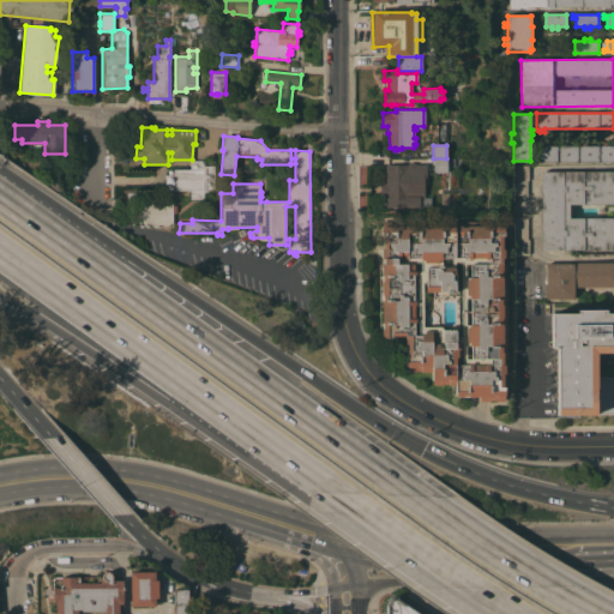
[(613,162),(535,162),(535,146),(613,145),(613,162)]
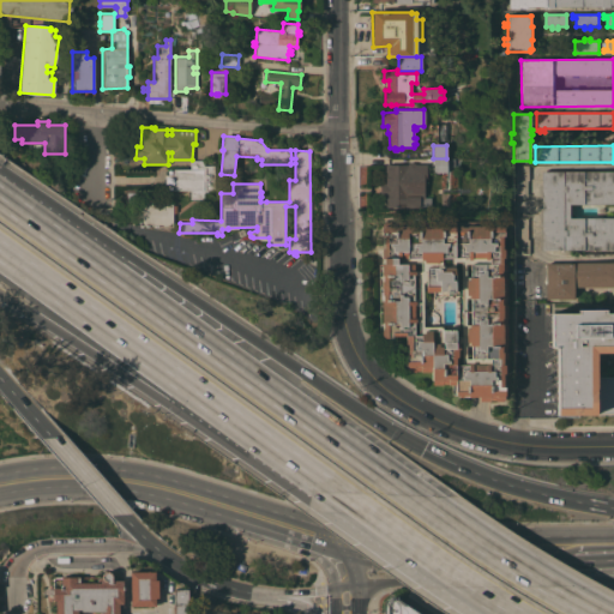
[(446,158),(447,173),(433,173),(433,158),(446,158)]
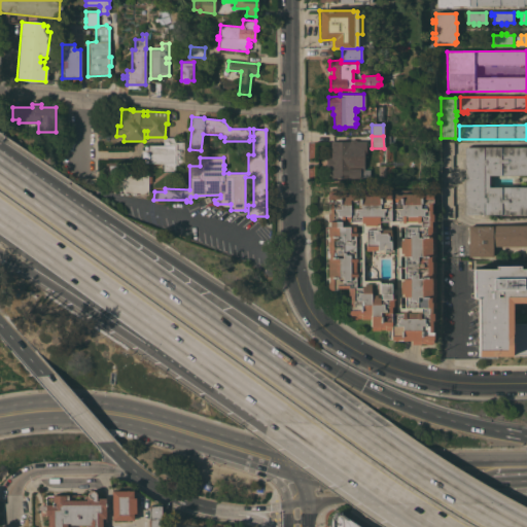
[(173,138),(173,142),(183,142),(183,165),(174,165),(174,171),(163,171),(163,163),(145,164),(145,163),(144,162),(144,159),(142,159),(142,150),(144,150),(144,147),(144,146),(146,146),(149,146),(149,145),(163,145),(163,138),(173,138)]
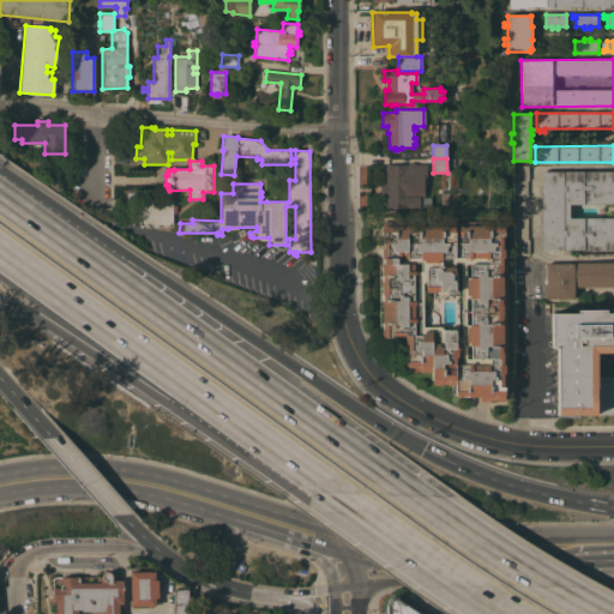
[(407,164),(409,162),(413,162),(415,164),(426,164),(426,182),(423,182),(423,198),(429,198),(429,206),(385,206),(385,194),(380,194),(380,184),(385,184),(385,164),(407,164)]
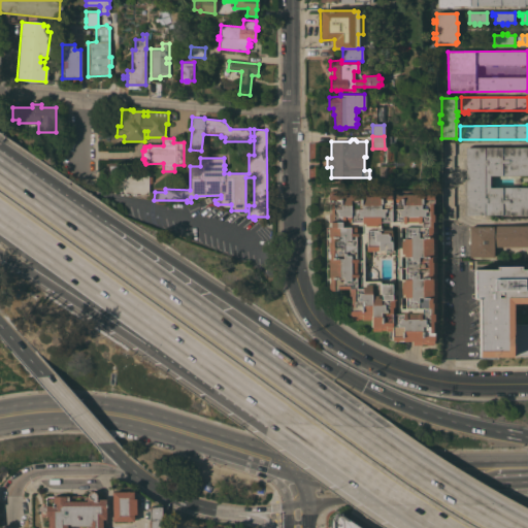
[(527,215),(465,215),(465,147),(527,146),(527,215)]
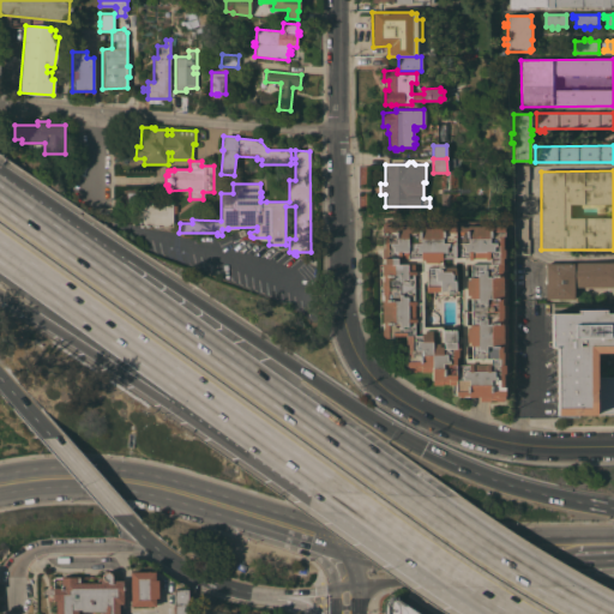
[(172,227),(154,227),(154,226),(139,226),(139,200),(151,200),(151,204),(172,204),(172,227)]
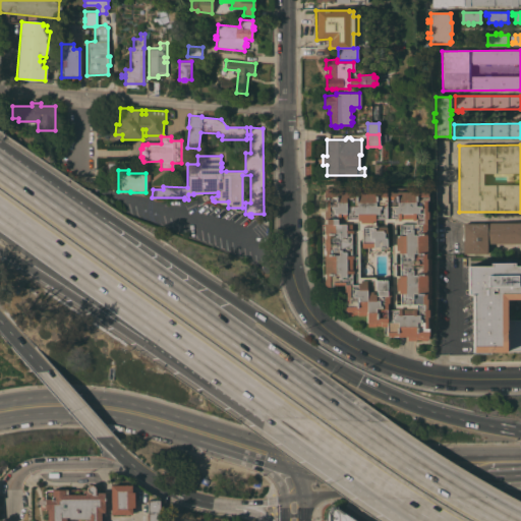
[(449,203),(449,216),(436,216),(436,185),(447,185),(447,203),(449,203)]
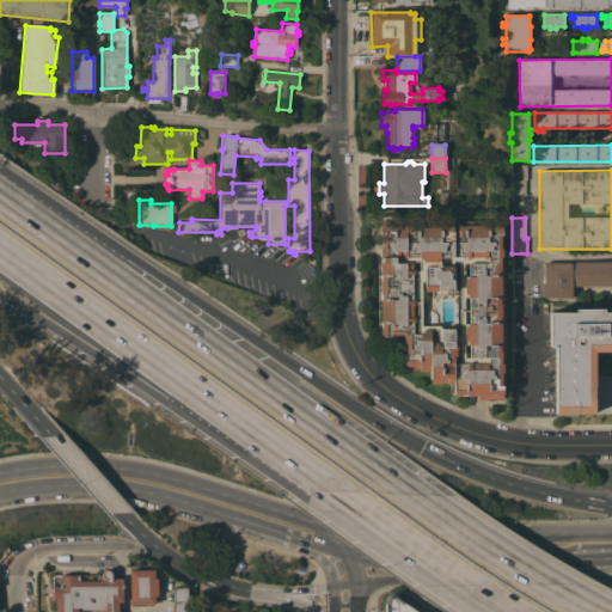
[(494,399),(488,399),(477,399),(477,396),(466,396),(466,395),(460,395),(460,396),(456,396),(456,395),(453,395),(453,384),(446,384),(446,383),(440,383),(440,384),(430,384),(430,379),(429,379),(429,371),(418,371),(418,369),(412,369),(412,371),(405,371),(405,365),(404,365),(404,356),(405,356),(405,343),(404,343),(404,335),(390,335),(390,336),(381,336),(381,335),(380,335),(380,328),(381,328),(381,322),(380,322),(380,300),(381,300),(381,299),(378,299),(378,263),(381,263),(381,257),(380,257),(380,248),(381,248),(381,234),(380,234),(380,226),(383,226),(383,225),(441,225),(441,226),(446,226),(446,225),(488,225),(488,226),(493,226),(493,225),(502,225),(502,234),(500,234),(500,248),(502,248),(502,257),(500,257),(500,263),(505,263),(505,270),(503,270),(503,275),(505,275),(505,298),(503,298),(503,304),(505,304),(505,317),(505,323),(506,323),(506,344),(503,344),(503,350),(505,350),(505,357),(501,357),(501,363),(502,363),(502,372),(501,372),(501,385),(502,385),(502,399),(500,399),(494,399)]
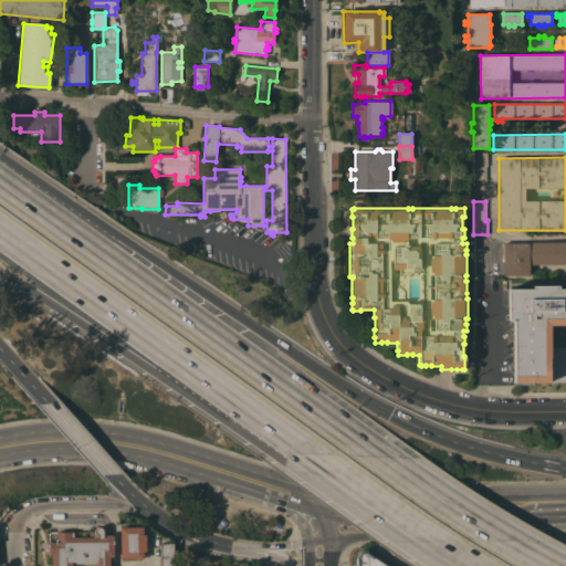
[(565,241),(565,264),(528,265),(530,275),(503,275),(502,243),(565,241)]
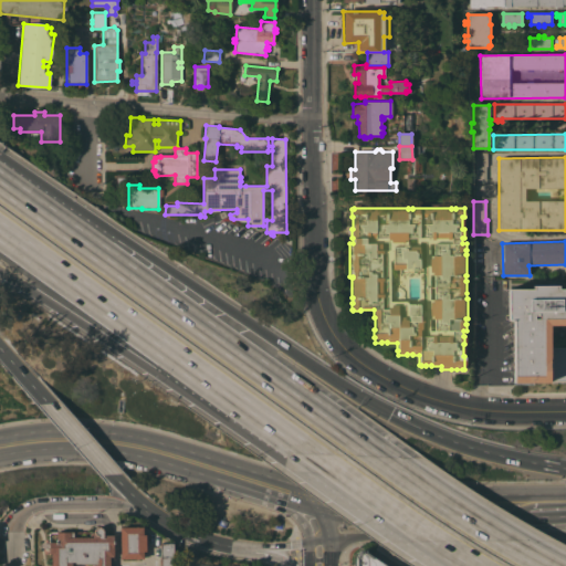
[(532,285),(558,285),(558,289),(565,289),(565,325),(553,325),(552,327),(551,328),(549,329),(548,345),(549,345),(551,346),(565,346),(565,383),(513,383),(513,320),(509,320),(507,289),(532,289),(532,285)]
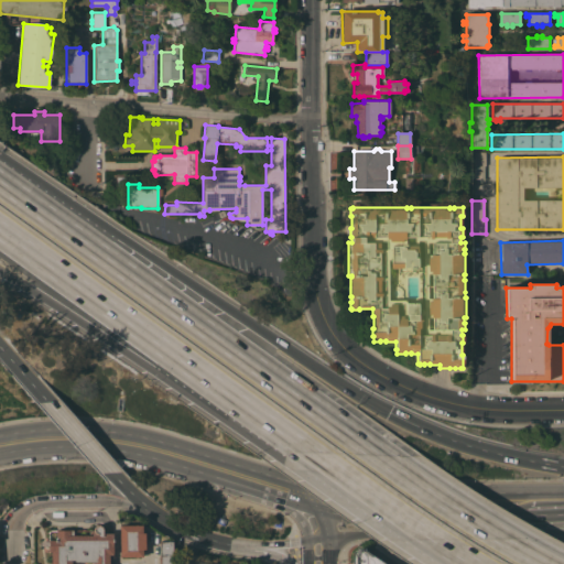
[(56,540),(56,530),(94,529),(95,527),(97,524),(99,524),(101,525),(104,528),(104,533),(114,533),(114,562),(111,562),(111,563),(94,563),(95,562),(75,561),(75,560),(72,560),(72,563),(51,563),(51,562),(49,562),(49,540),(56,540)]
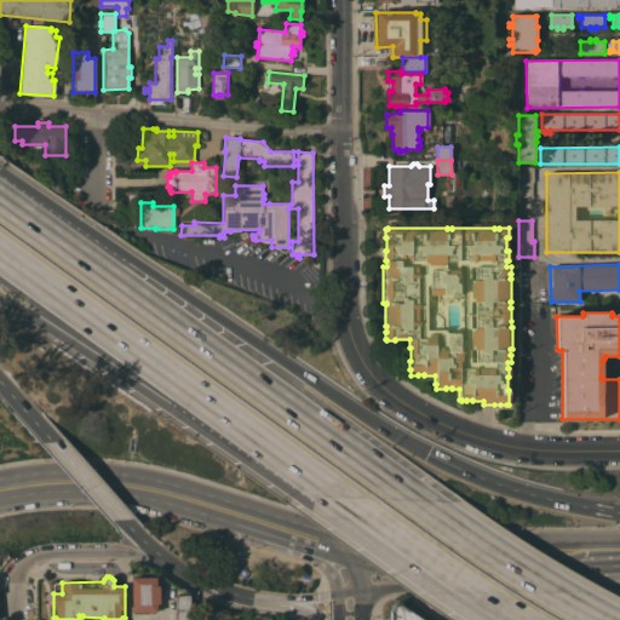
[(156,577),(156,585),(160,585),(160,603),(156,603),(156,615),(132,615),(132,577),(156,577)]
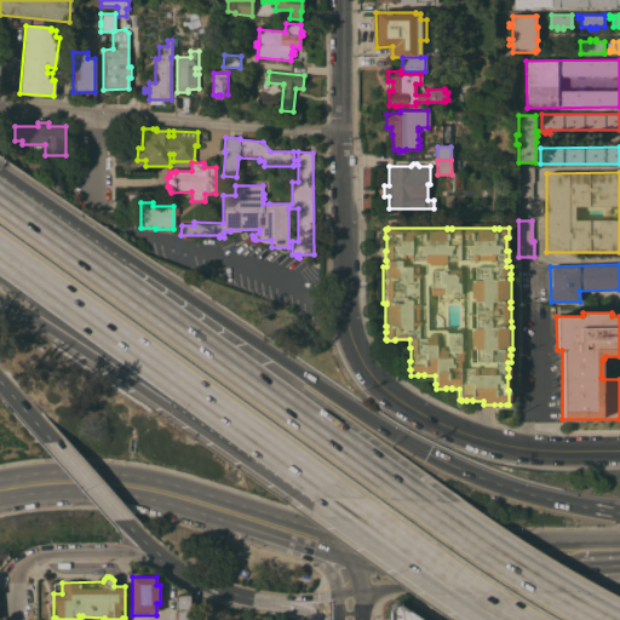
[(190,595),(190,619),(174,619),(174,595),(190,595)]
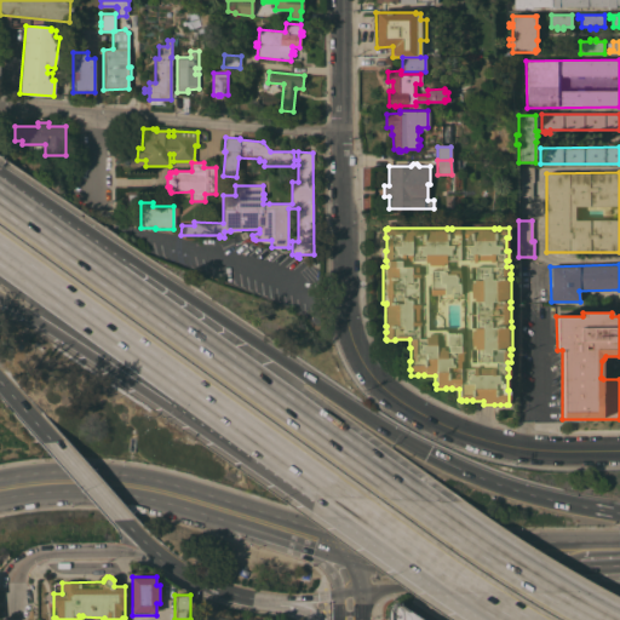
[(389,619),(389,610),(390,608),(392,606),(395,604),(399,603),(401,604),(423,619),(389,619)]
